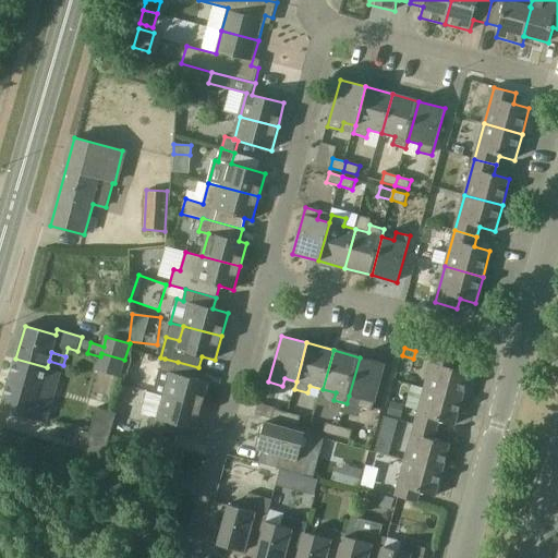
[(121,377),(126,378),(131,362),(129,361),(124,360),(101,353),(100,356),(96,370),(121,377)]
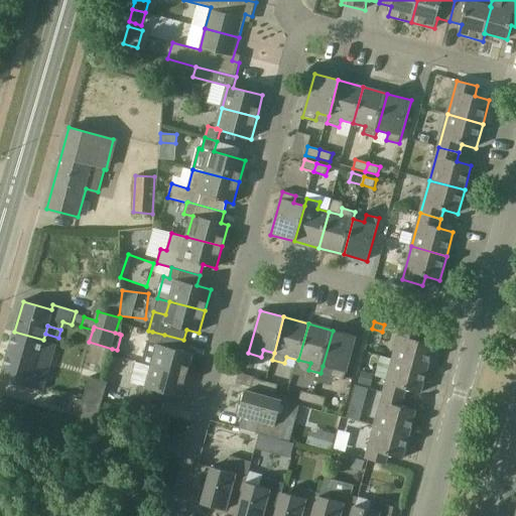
[(402,327),(393,360),(427,369),(434,345),(420,341),(422,332),(402,327)]
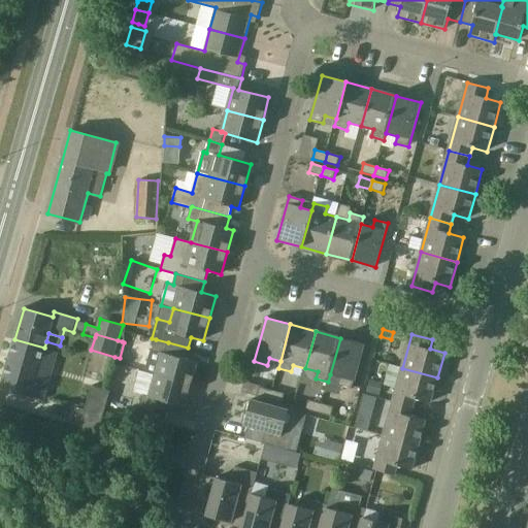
[(340,338),(330,374),(341,377),(339,385),(353,389),(365,344),(340,338)]
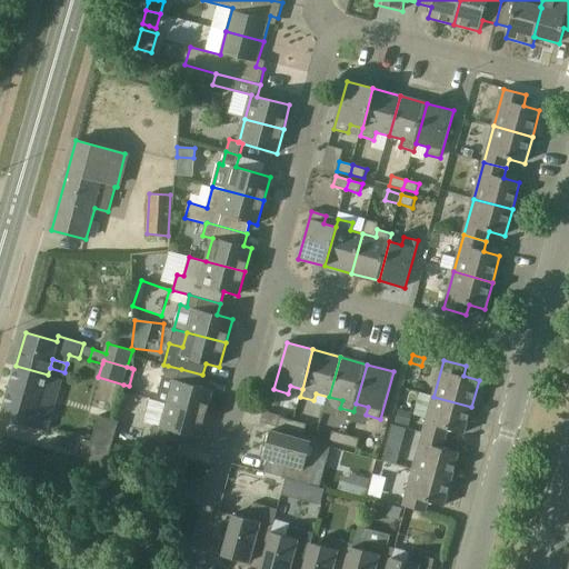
[(61,379),(48,375),(16,366),(5,408),(1,416),(38,427),(46,401),(55,403),(61,379)]
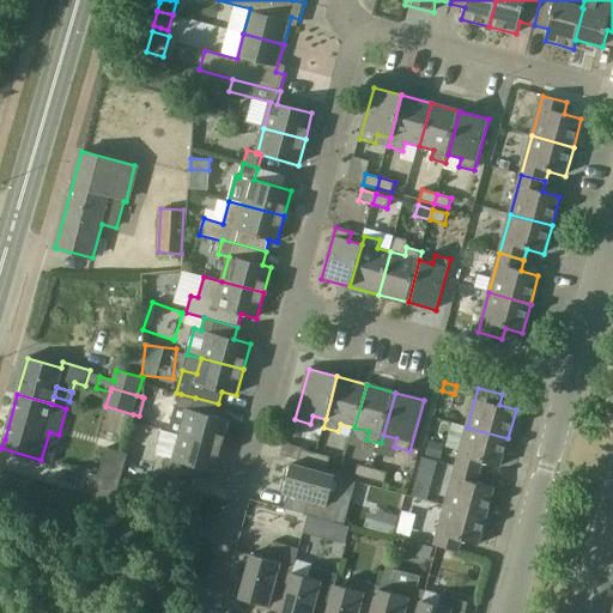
[(170,432),(181,435),(222,445),(229,420),(214,417),(218,404),(195,398),(181,394),(170,432)]
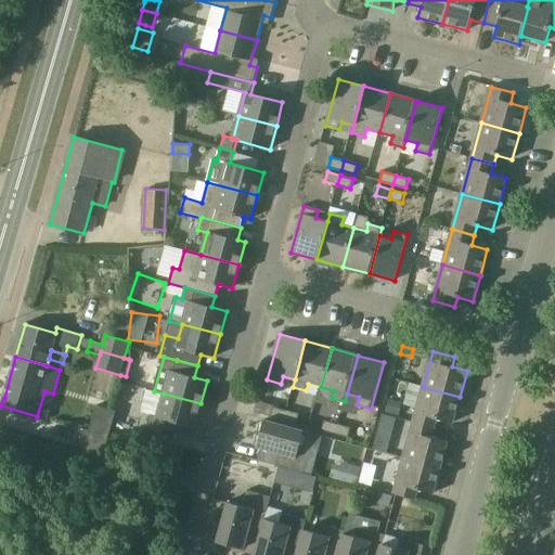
[(118,407),(139,410),(143,387),(123,383),(118,407)]
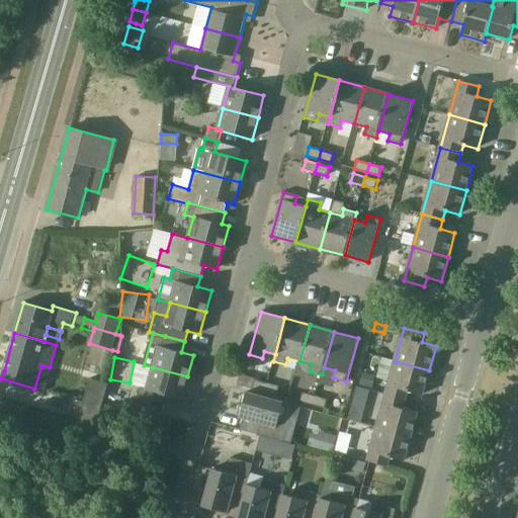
[(429,370),(395,361),(385,394),(406,400),(408,391),(423,395),(429,370)]
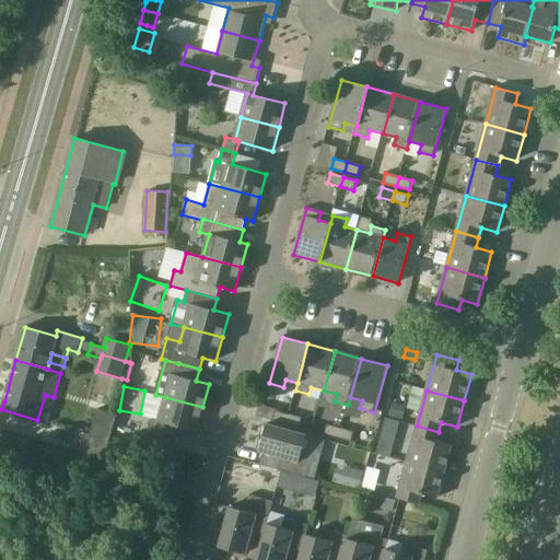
[(197,431),(202,407),(165,397),(159,420),(152,419),(149,431),(178,439),(182,427),(197,431)]
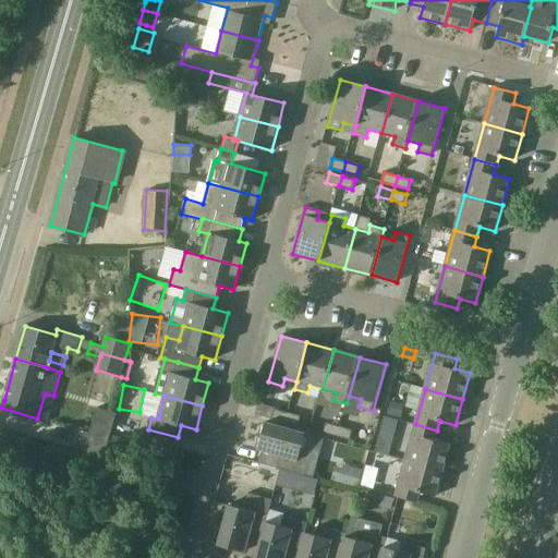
[(390,401),(387,415),(400,420),(404,405),(390,401)]
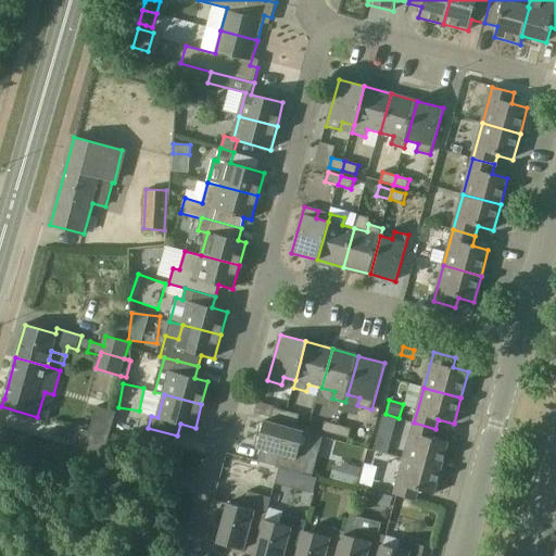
[(101,455),(102,455),(110,431),(110,430),(115,412),(112,411),(96,406),(88,431),(80,428),(75,447),(88,451),(89,452),(97,454),(98,454),(101,455)]
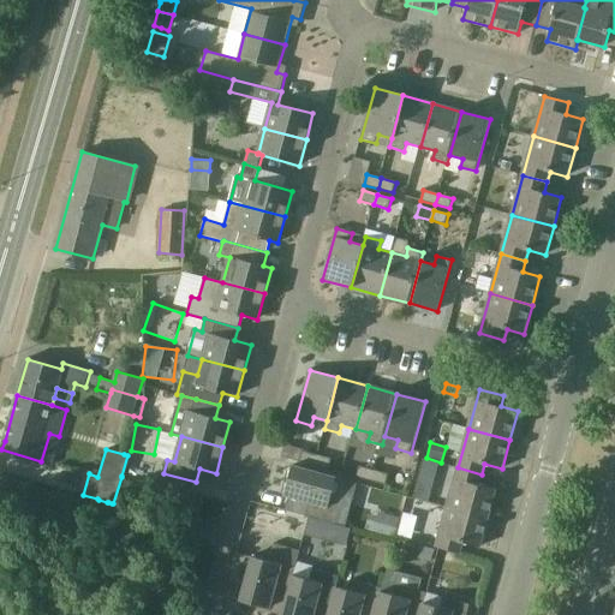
[(317,455),(303,452),(300,461),(315,465),(317,455)]
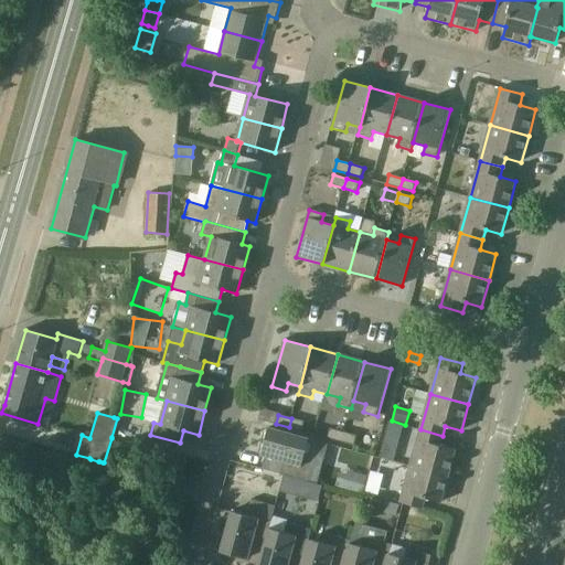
[(291,418),(289,427),(302,432),(306,422),(291,418)]
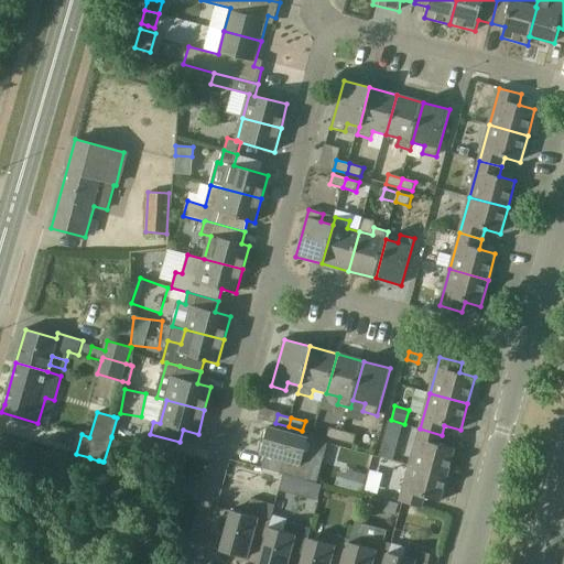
[(305,454),(310,438),(269,427),(261,455),(284,461),(281,474),(301,479),(307,480),(314,456),(305,454)]
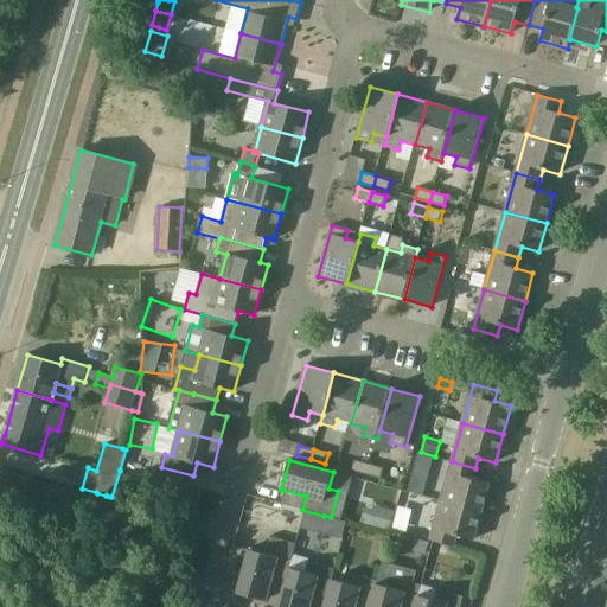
[(352,471),(366,474),(370,465),(356,460),(352,471)]
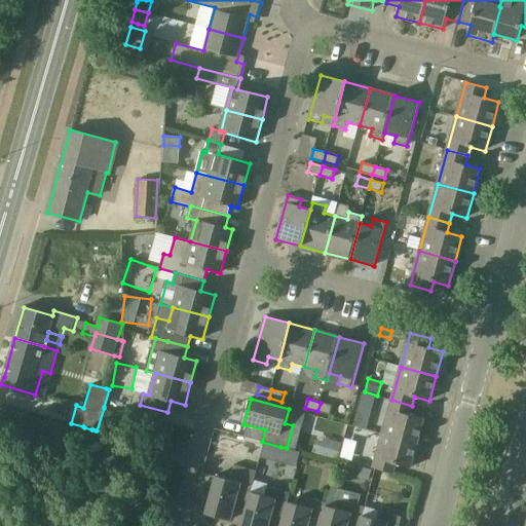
[(412,406),(391,400),(382,434),(418,444),(424,419),(410,415),(412,406)]
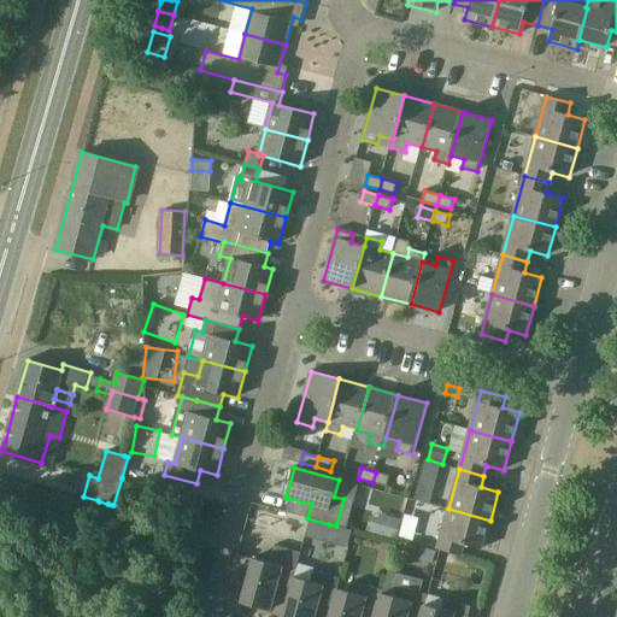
[(376,472),(372,482),(388,487),(391,476),(376,472)]
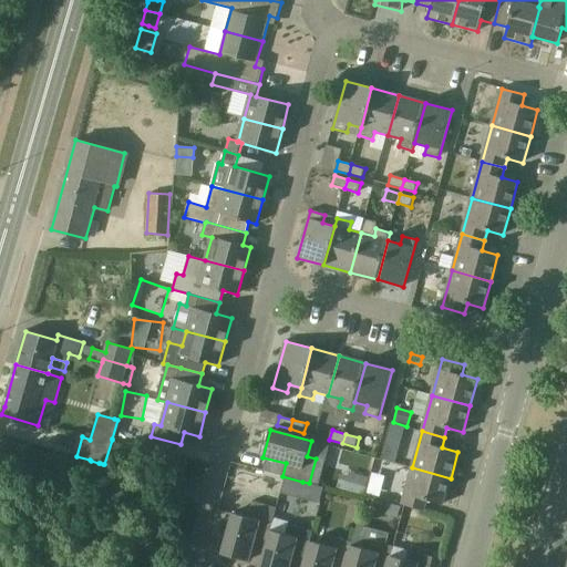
[(395,463),(400,444),(385,440),(380,459),(395,463)]
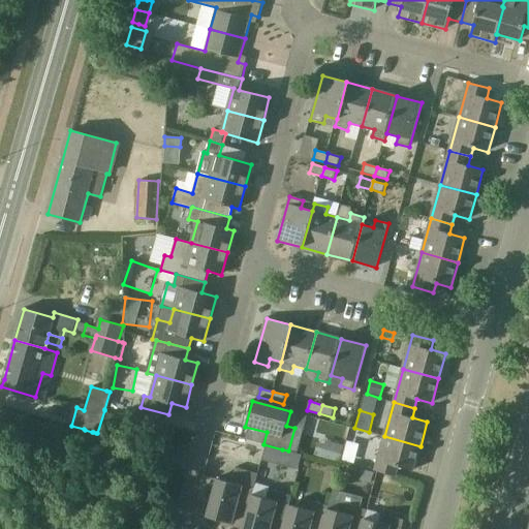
[(421,446),(384,436),(375,470),(396,476),(399,467),(413,471),(421,446)]
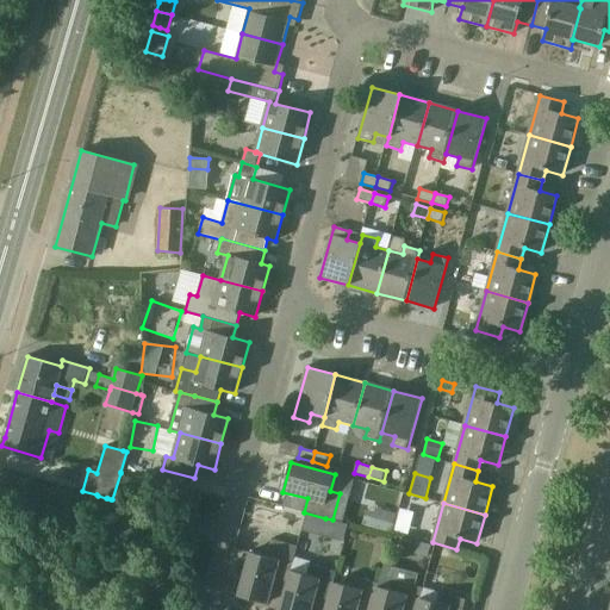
[(397,515),(380,510),(375,531),(391,535),(396,517),(397,515)]
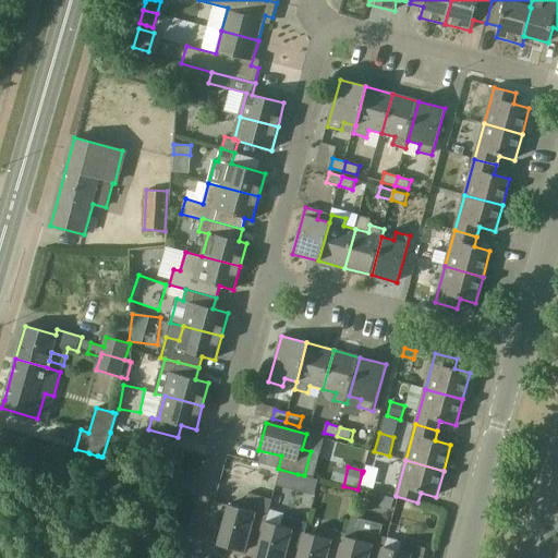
[(318,480),(304,475),(298,474),(293,489),(314,495),(318,480)]
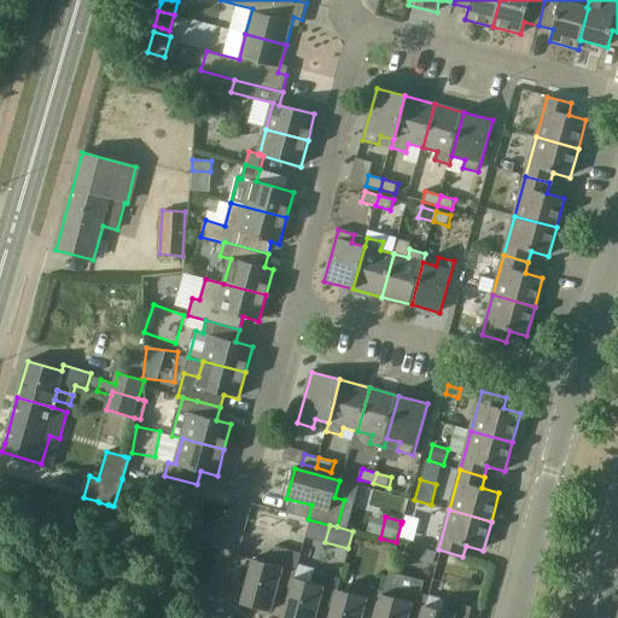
[(292,589),(296,577),(302,553),(275,547),(270,564),(254,559),(242,604),(272,612),(279,586),(292,589)]
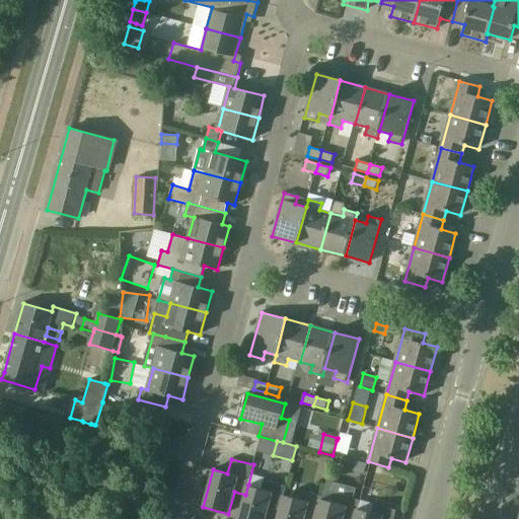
[(367,463),(355,460),(352,470),(364,474),(367,463)]
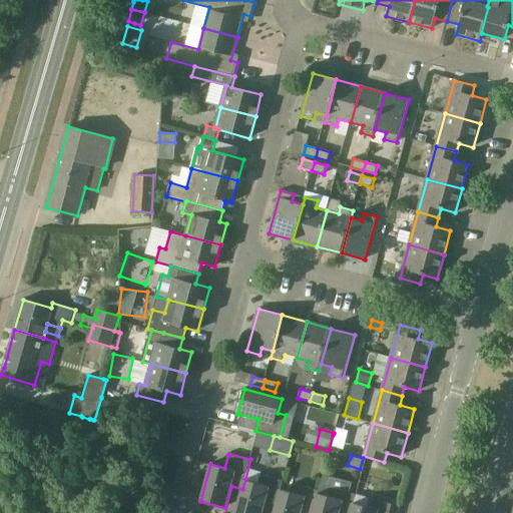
[(245,479),(242,489),(235,512),(262,512),(266,502),(277,505),(281,489),(283,480),(261,474),(259,483),(245,479)]
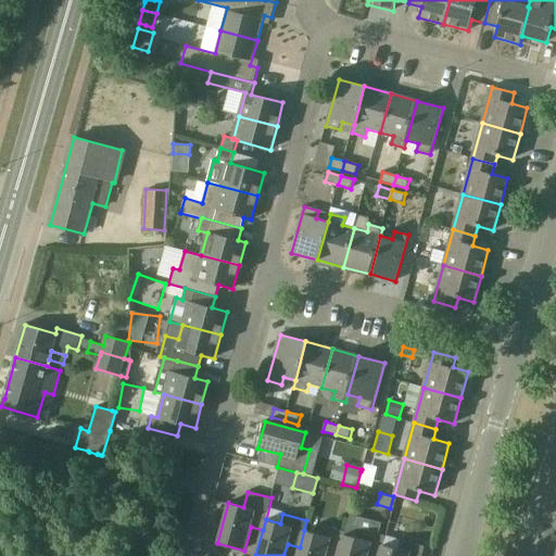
[(304,530),(300,547),(297,555),(326,555),(331,555),(339,555),(345,534),(345,531),(321,525),(319,533),(304,530)]
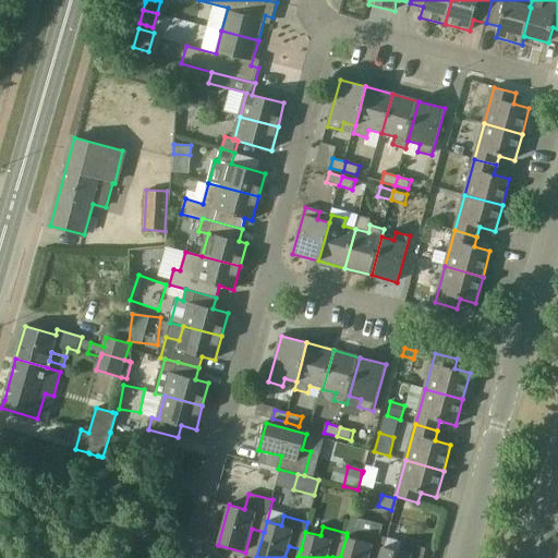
[(347,536),(340,557),(381,557),(387,537),(363,531),(361,541),(347,536)]
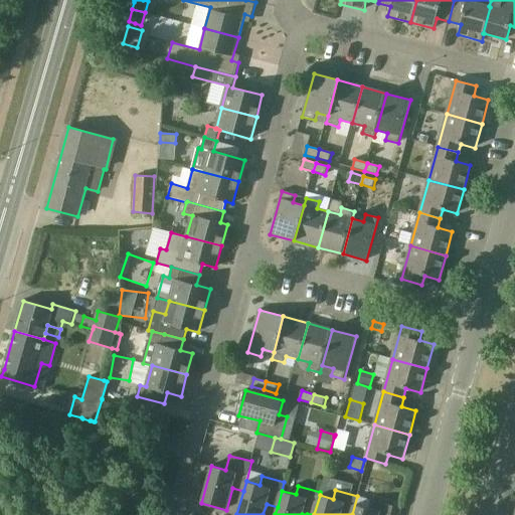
[(357,496),(352,514),(391,514),(394,506),(357,496)]
